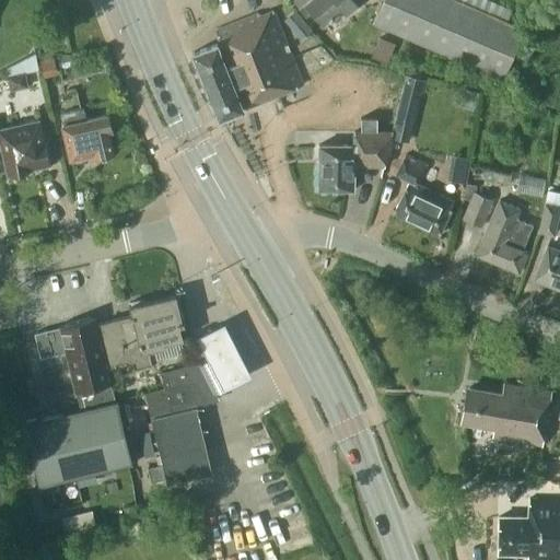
[(357,6),(351,0),(293,0),(292,1),(305,16),(310,12),(321,25),(340,10),(345,16),(357,6)]
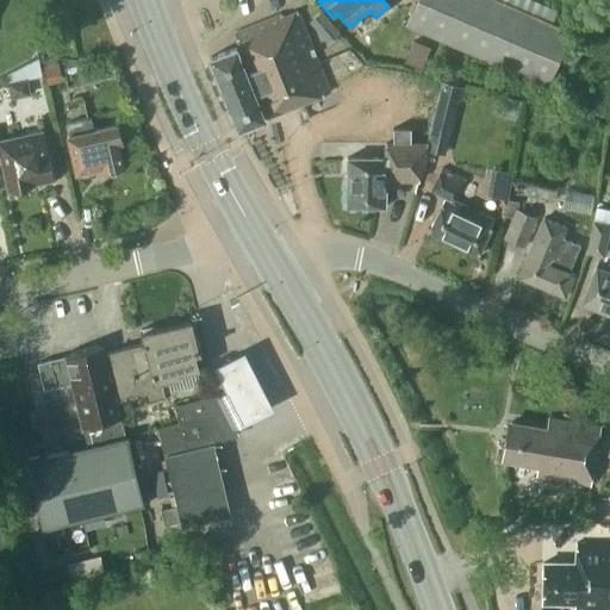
[(531,0),(416,0),(405,25),(547,86),(570,31),(552,24),(558,11),(531,0)]
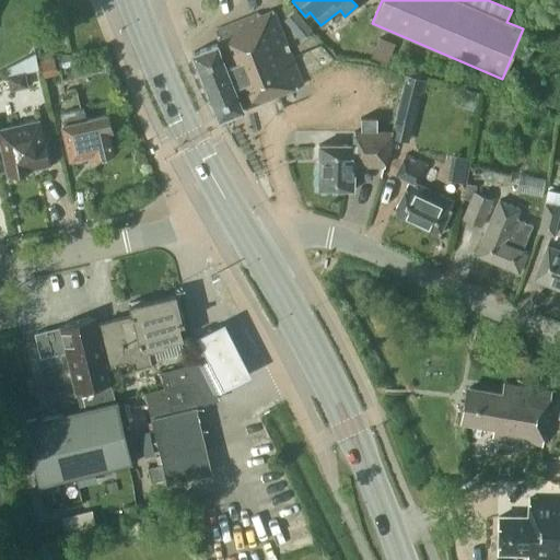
[(302,84),(272,11),(258,16),(257,13),(214,31),(220,44),(217,45),(216,44),(194,53),(193,53),(191,53),(191,55),(193,55),(217,117),(218,119),(219,118),(242,108),(241,107),(244,106),(245,107),(302,84)]
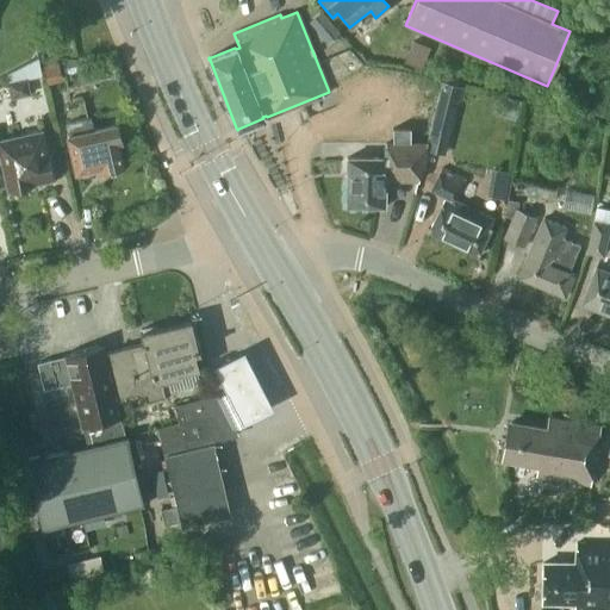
[(340,33),(321,12),(310,22),(328,43),(340,33)]
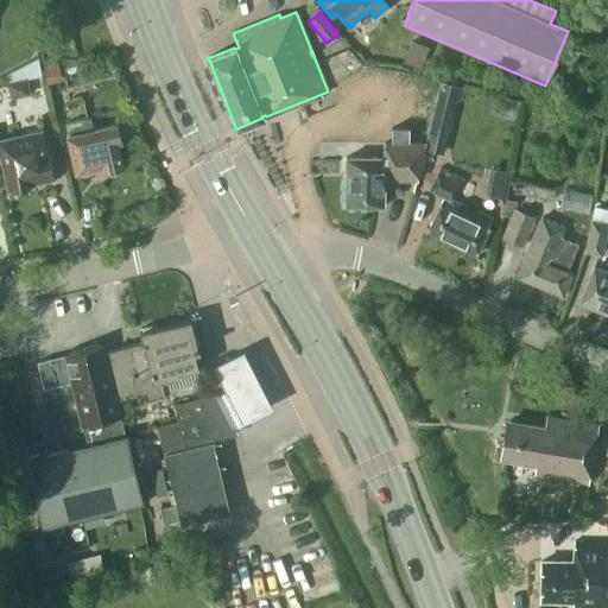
[(429,49),(411,42),(403,62),(420,69),(429,49)]
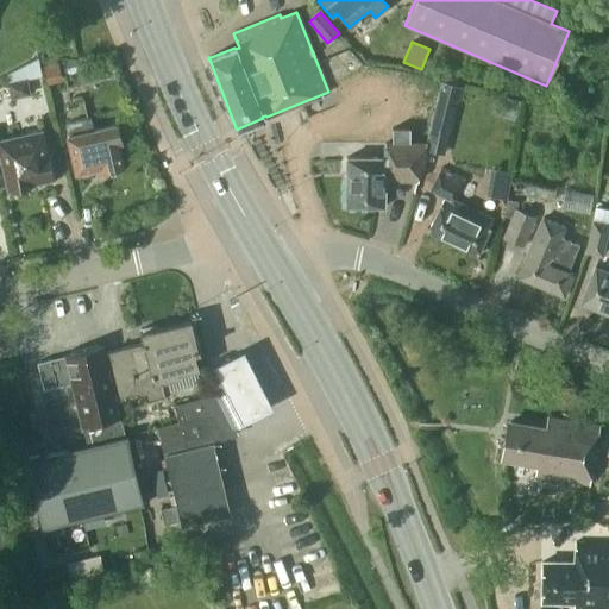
[(39,60),(6,76),(7,82),(6,82),(10,99),(30,95),(27,80),(43,77),(39,60)]
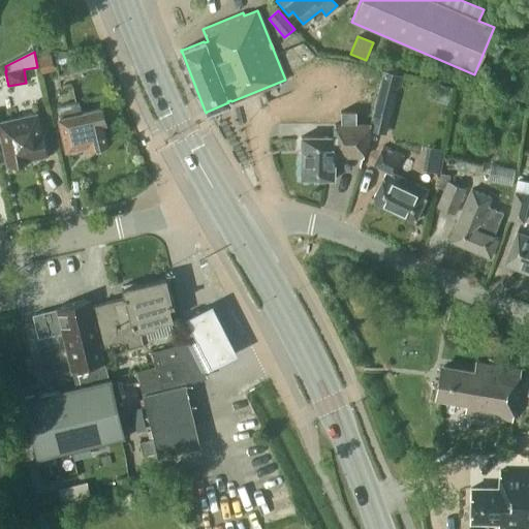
[(54,71),(50,54),(37,57),(40,74),(54,71)]
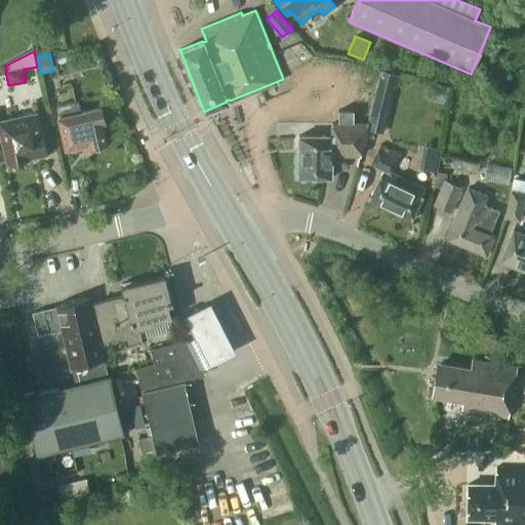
[(394,87),(378,83),(366,128),(382,132),(394,87)]
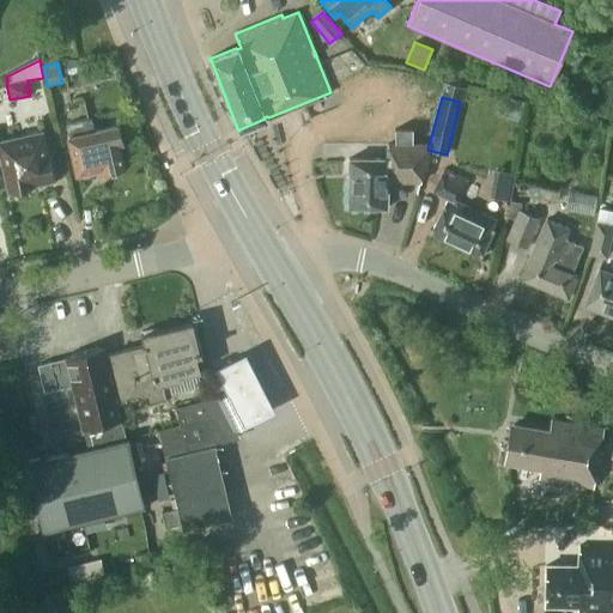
[(93,131),(91,119),(65,125),(67,137),(67,138),(76,175),(99,169),(99,171),(102,170),(108,174),(117,171),(121,167),(123,165),(119,144),(120,144),(116,126),(93,131)]
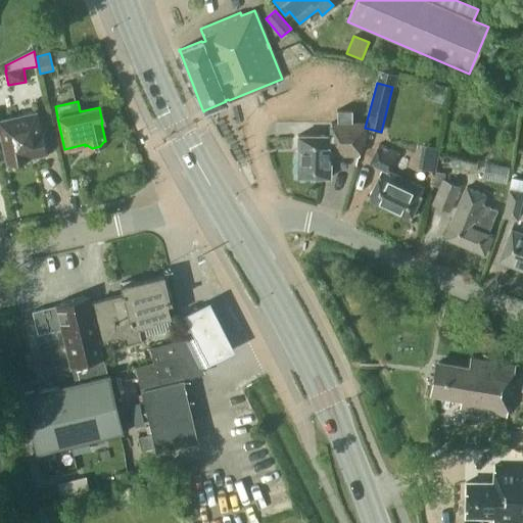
[(351,122),(350,110),(336,110),(336,122),(351,122)]
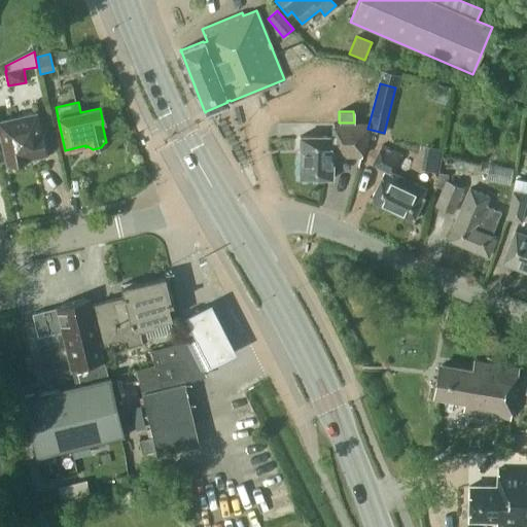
[(36,113),(0,120),(0,136),(6,166),(28,161),(27,159),(46,154),(41,132),(40,132),(36,113)]
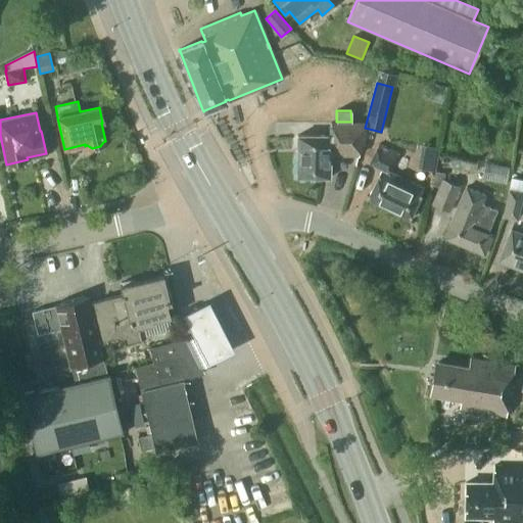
[(358,155),(365,123),(330,123),(330,135),(297,135),(296,177),(330,177),(330,155),(358,155)]
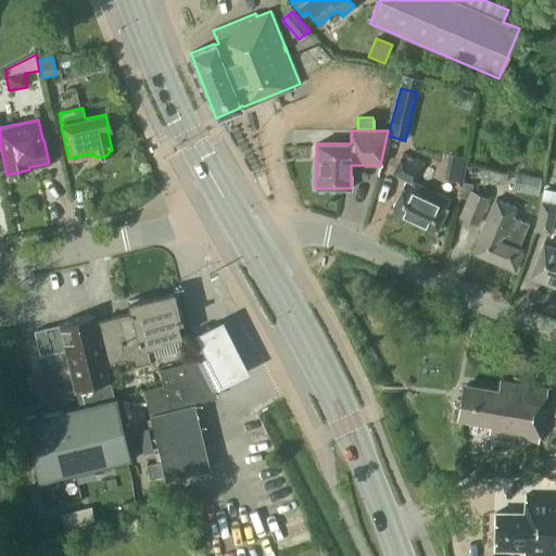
[(451,174),(467,177),(471,153),(456,150),(451,174)]
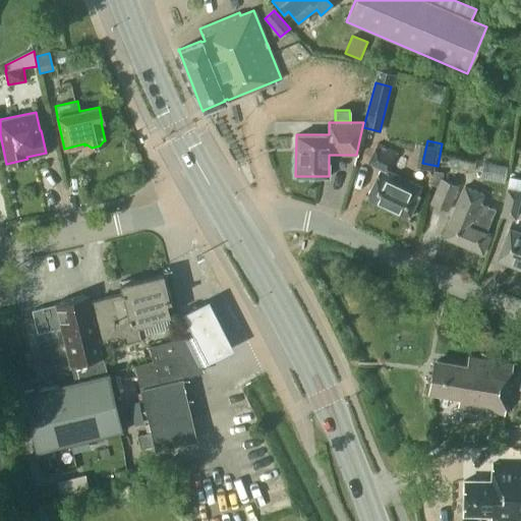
[(422,187),(401,177),(387,171),(396,152),(375,142),(367,162),(380,168),(365,198),(386,209),(407,219),(422,187)]
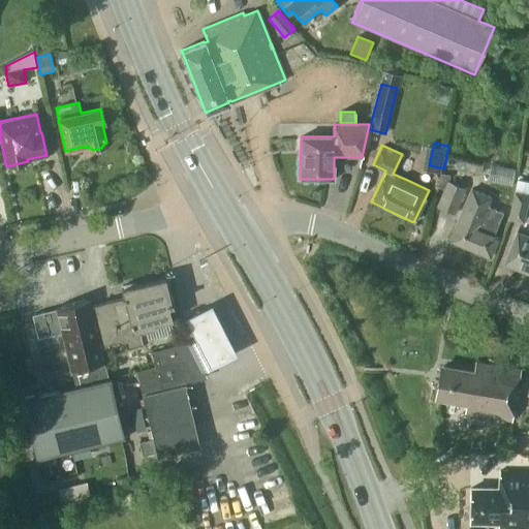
[(495,163),(494,179),(519,182),(521,165),(495,163)]
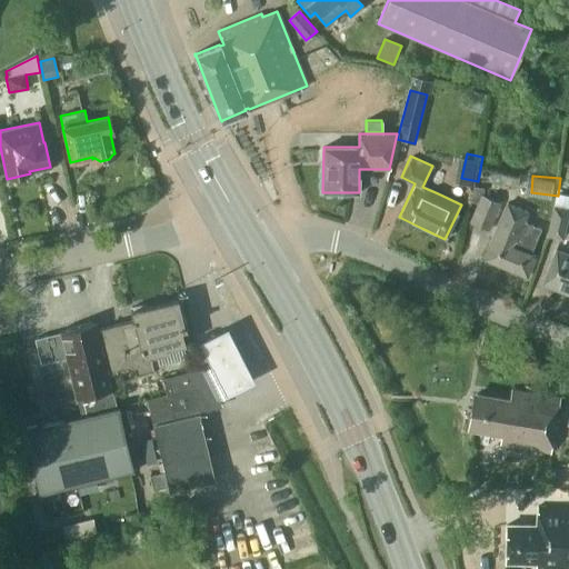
[(500,203),(483,197),(485,188),(473,186),(470,202),(477,203),(469,222),(490,230),(500,203)]
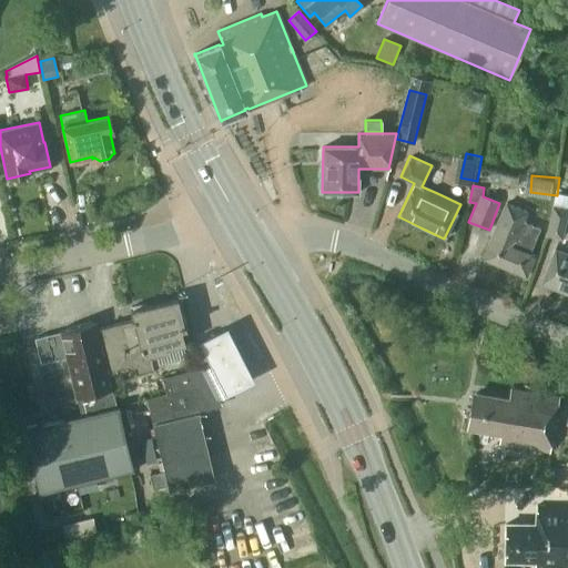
[(483,259),(504,267),(525,276),(534,255),(529,253),(539,229),(521,221),(526,211),(506,203),(483,259)]
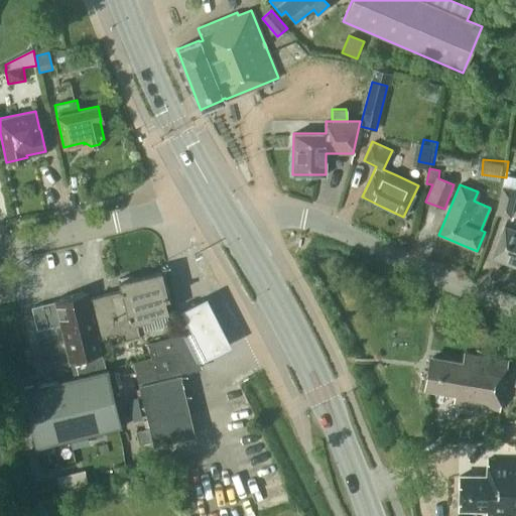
[(515,191),(515,189),(501,186),(496,214),(511,217),(515,191)]
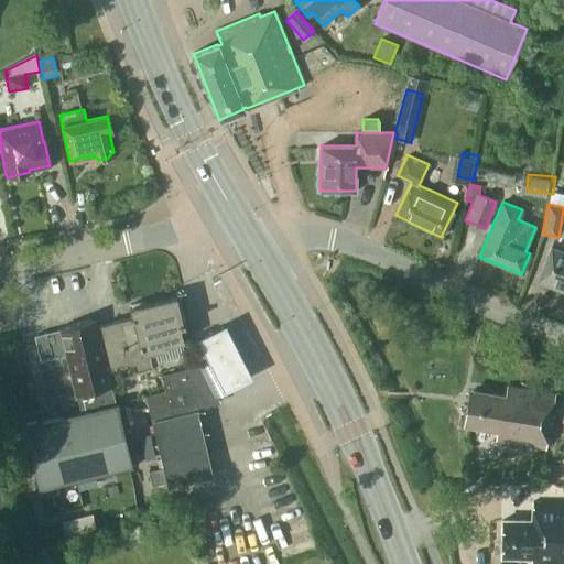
[(563,291),(563,252),(551,247),(538,281),(563,291)]
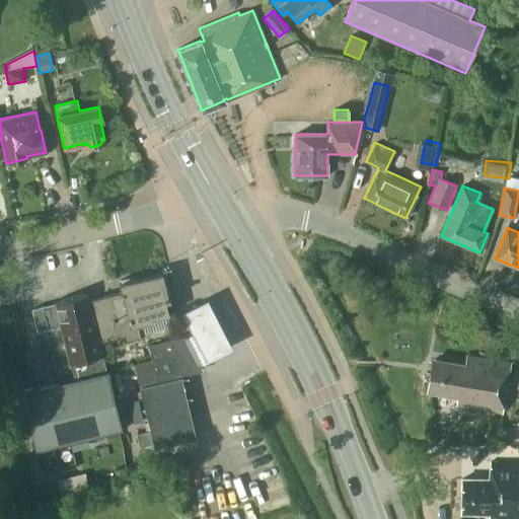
[(38,387),(20,391),(34,451),(87,438),(122,430),(107,371),(105,371),(101,356),(103,355),(99,342),(122,336),(124,342),(140,338),(139,335),(168,327),(165,314),(168,313),(165,300),(169,299),(168,296),(169,296),(165,276),(162,277),(161,273),(134,280),(133,277),(121,280),(122,283),(120,283),(122,292),(89,299),(88,294),(55,302),(55,303),(42,306),(44,314),(46,321),(48,329),(60,326),(69,363),(70,363),(73,379),(38,387)]
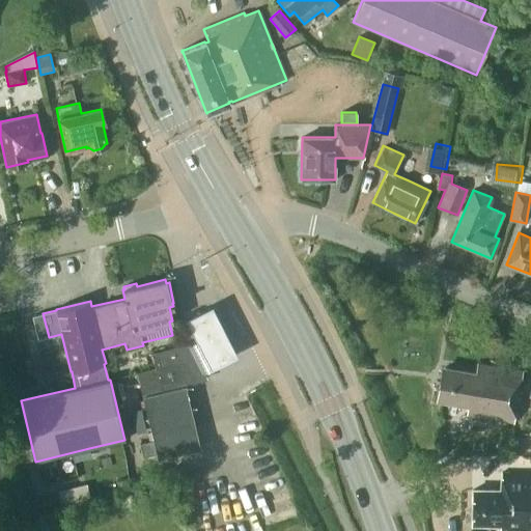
[(211,302),(185,316),(210,365),(236,352),(211,302)]
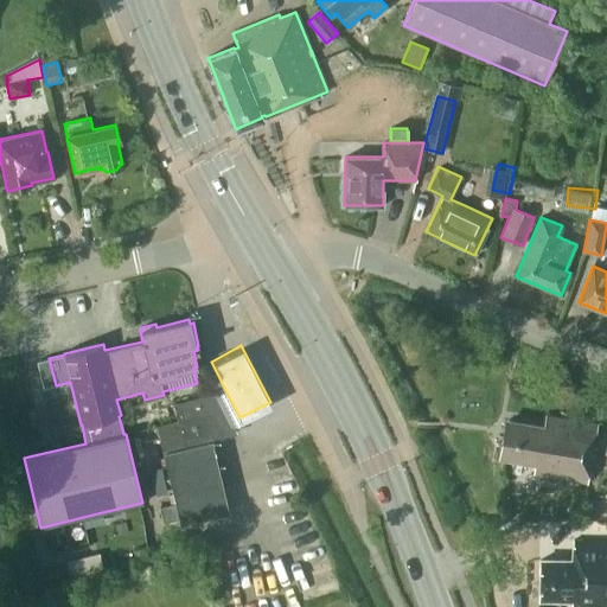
[(219,436),(209,395),(173,404),(177,421),(157,426),(174,503),(159,506),(163,523),(179,519),(180,524),(229,512),(213,449),(215,449),(212,439),(219,436)]
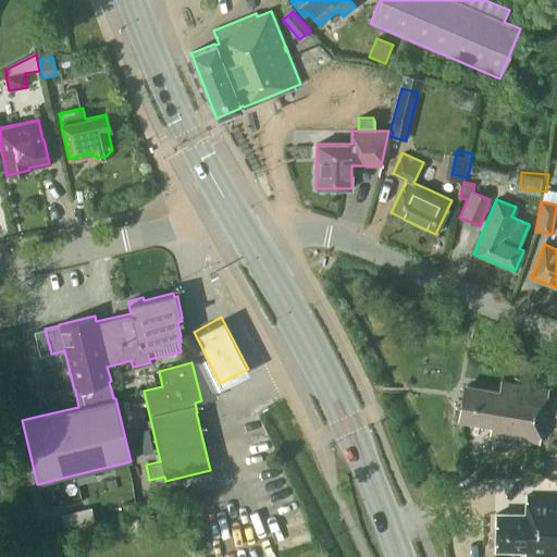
[(463,385),(458,420),(490,425),(489,435),(539,444),(547,390),(499,381),(498,391),(463,385)]
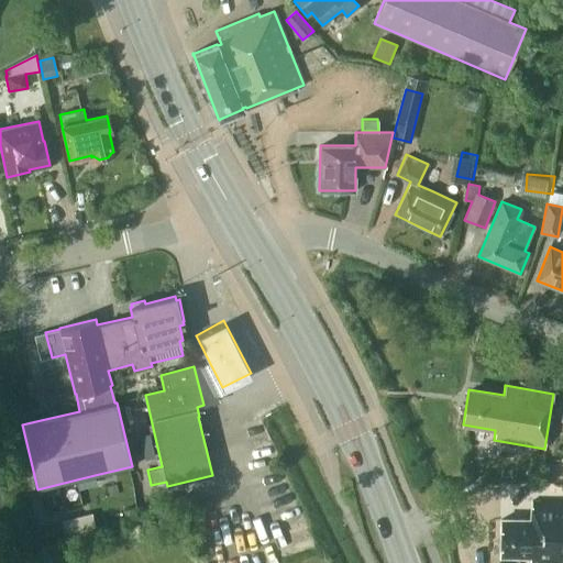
[(562,562),(562,501),(531,501),(531,520),(500,519),(499,556),(530,556),(529,562),(562,562)]
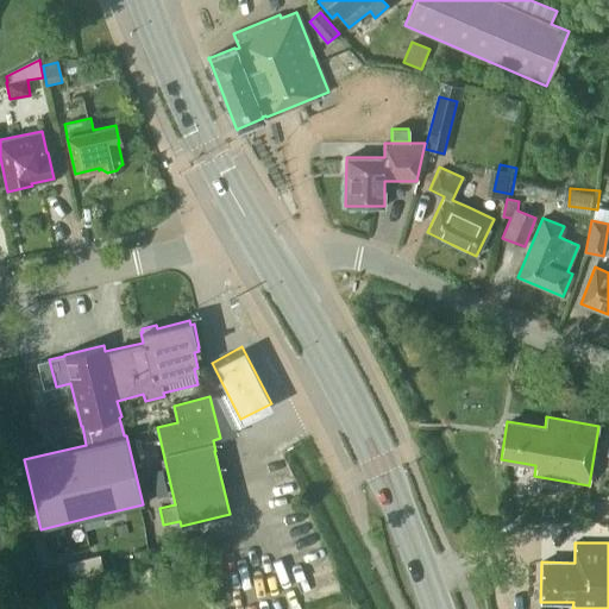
[(99,556),(85,559),(89,579),(104,576),(99,556)]
